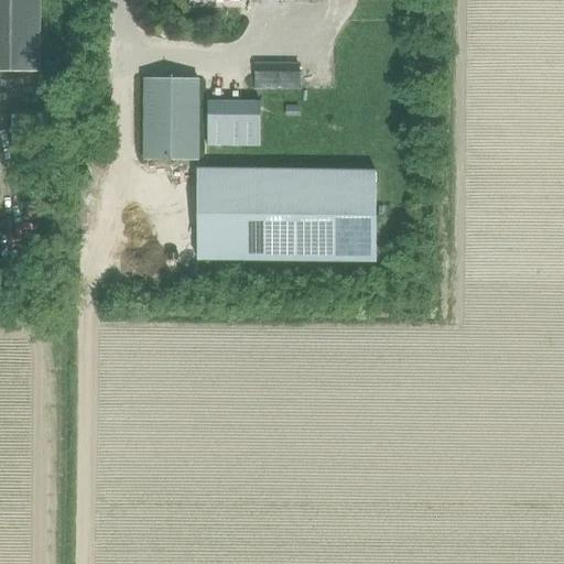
[(0,0),(0,72),(39,73),(39,0),(0,0)]
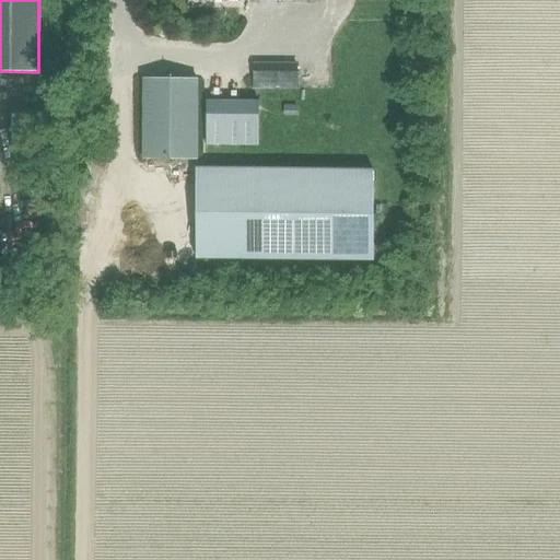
[(370,81),(375,67),(360,61),(356,76),(370,81)]
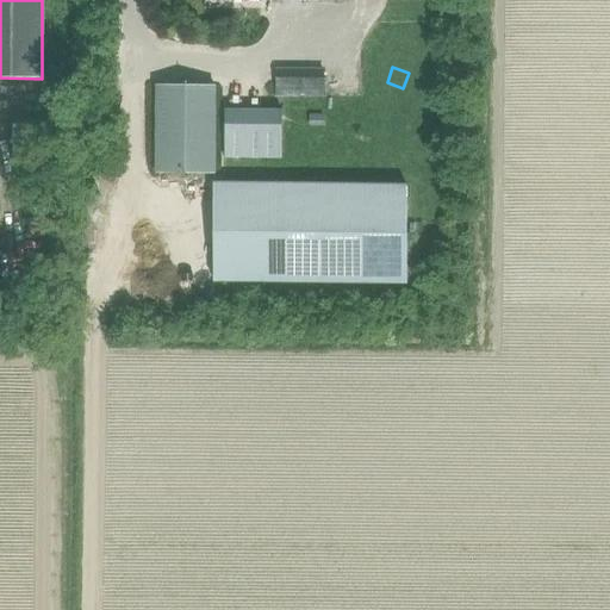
[(324,99),(324,70),(274,70),(274,99),(324,99)]
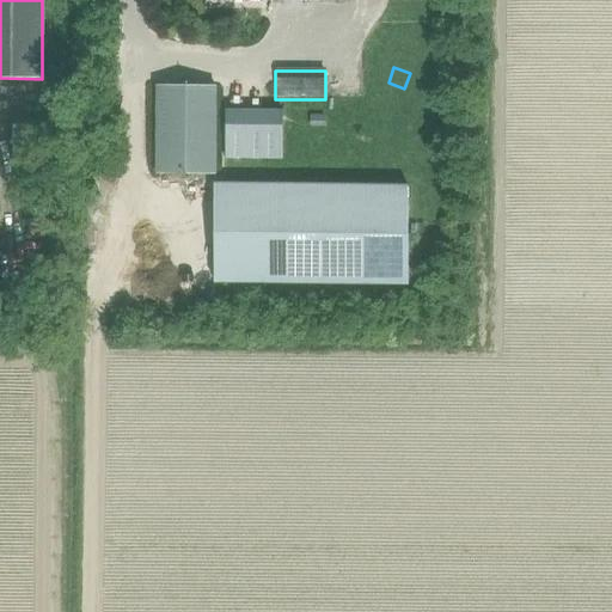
[(215,176),(215,86),(155,86),(154,175),(215,176)]
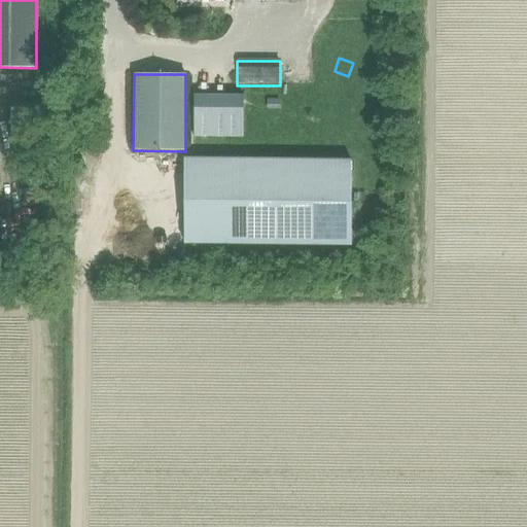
[(194,96),(194,136),(243,136),(243,96),(194,96)]
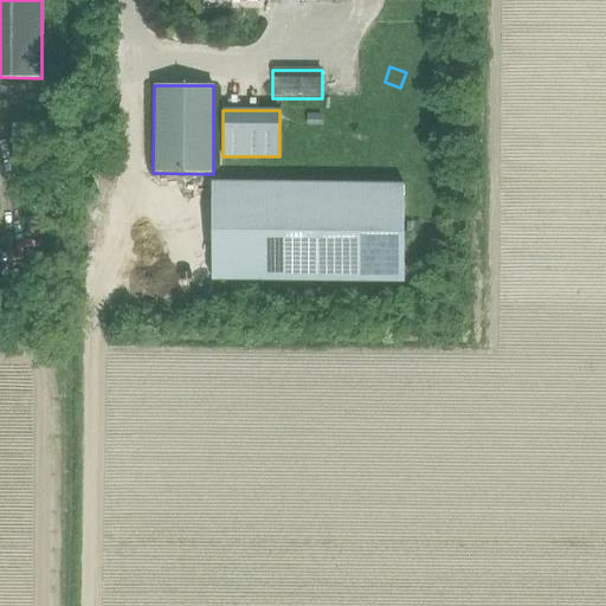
[(212,279),(403,282),(404,185),(213,182),(212,279)]
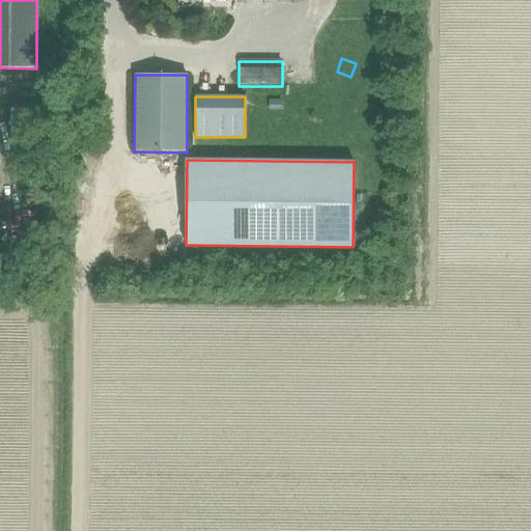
All buildings are outlined.
